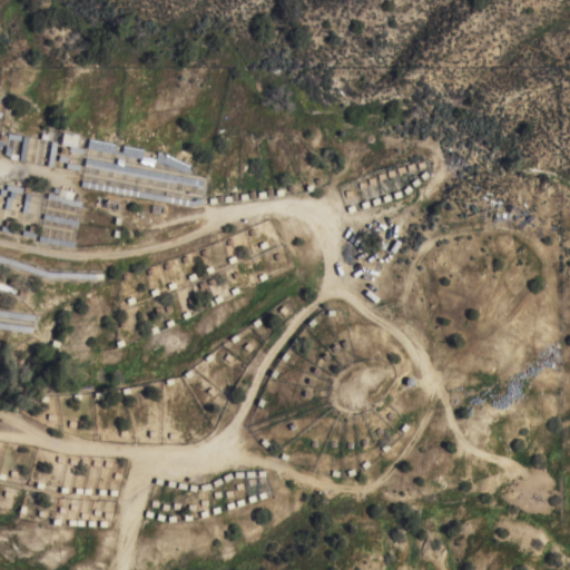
[(78,136),(76,147),(82,148),(81,154),(68,151),(69,146),(60,145),(62,134),(78,136)]
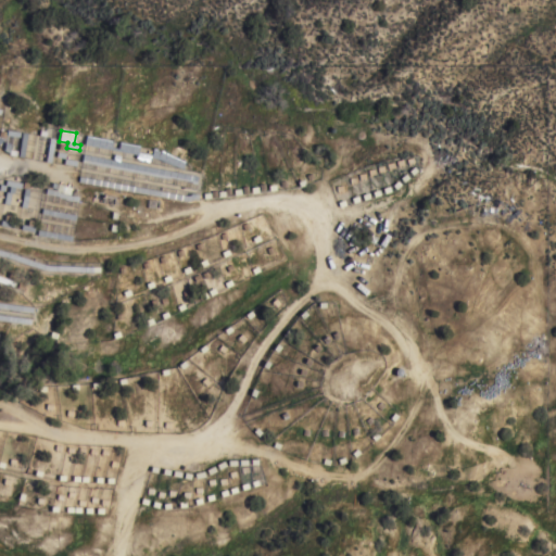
[(161,151),(185,163),(181,168),(163,162),(155,158),(84,144),(86,137),(161,151)]
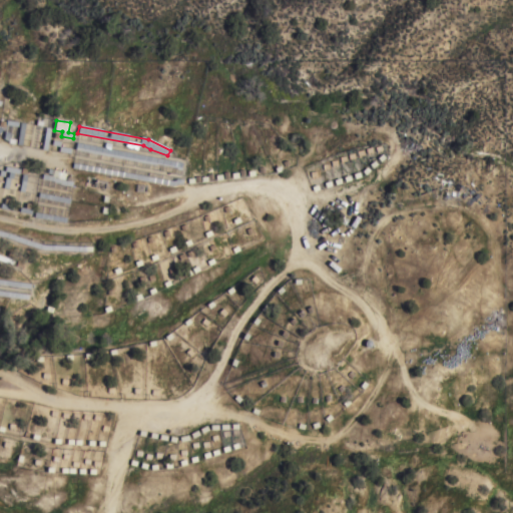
[(182,162),(181,169),(171,168),(171,166),(156,163),(155,164),(75,149),(76,142),(182,162)]
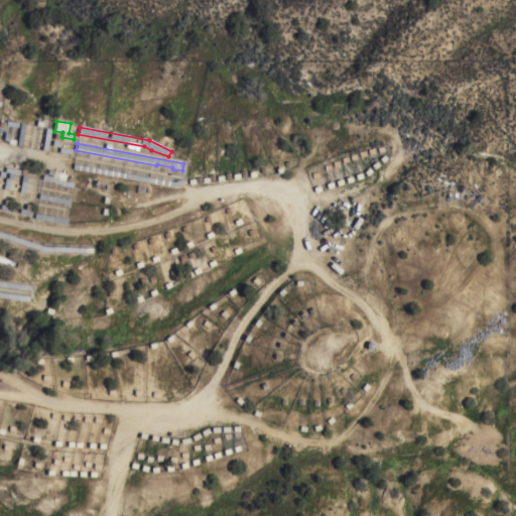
[(176,181),(176,179),(177,179),(177,178),(183,180),(183,185),(177,184),(177,185),(176,184),(176,186),(73,168),(74,164),(176,181)]
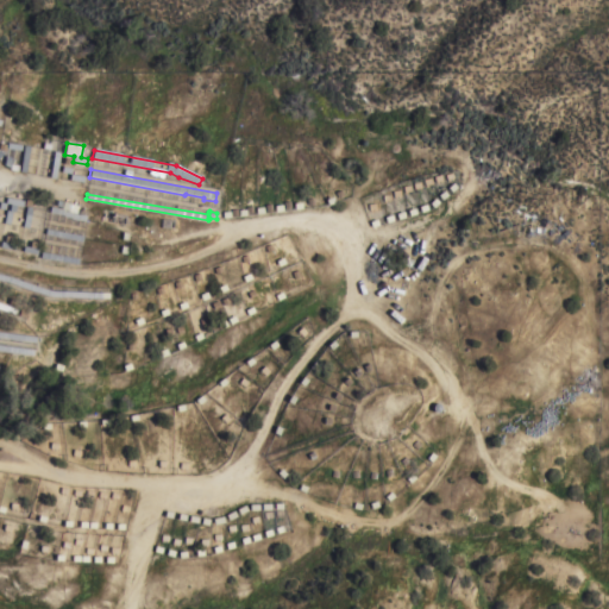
[(24,201),(23,206),(17,205),(14,212),(12,212),(10,224),(4,223),(7,209),(10,211),(11,203),(6,202),(6,198),(24,201)]
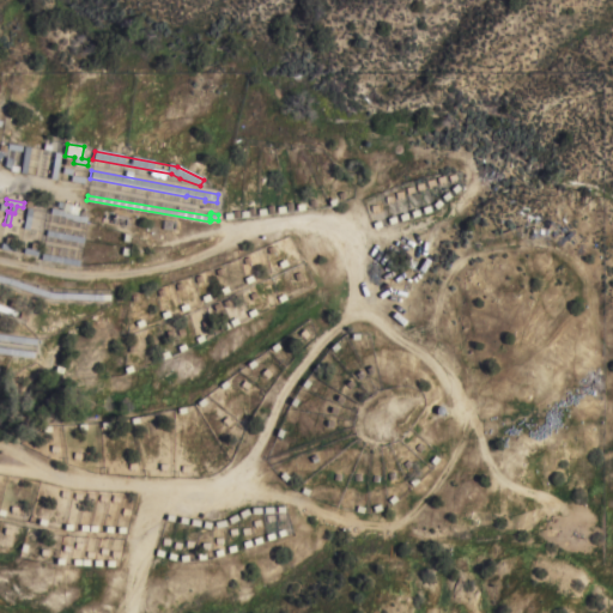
[(77,214),(72,213),(72,214),(79,216),(86,217),(85,223),(79,220),(78,222),(72,220),(72,219),(64,217),(65,217),(49,213),(50,207),(61,210),(62,208),(56,206),(58,201),(64,204),(64,202),(79,207),(77,214)]
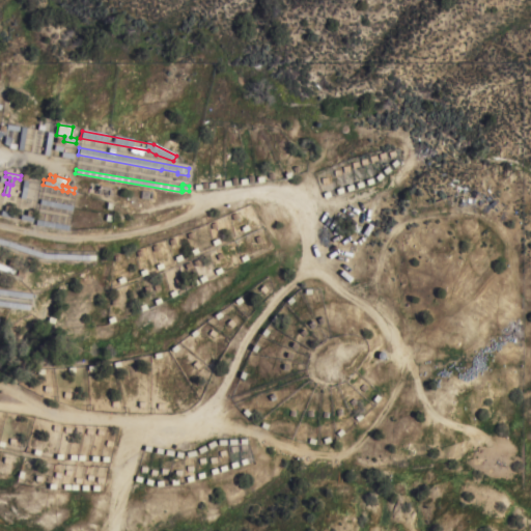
[(73,205),(72,211),(39,204),(40,199),(73,205)]
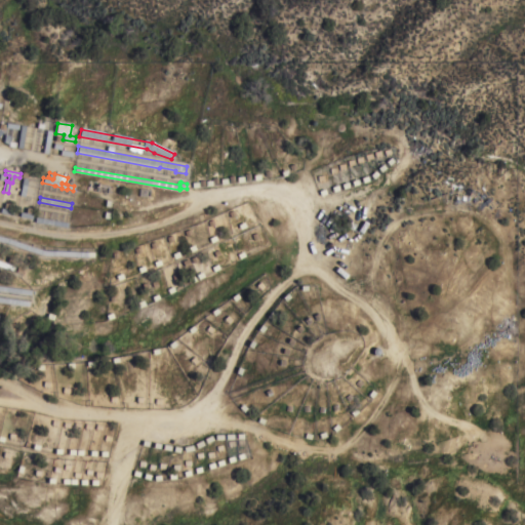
[(67,228),(35,221),(36,216),(68,223),(67,228)]
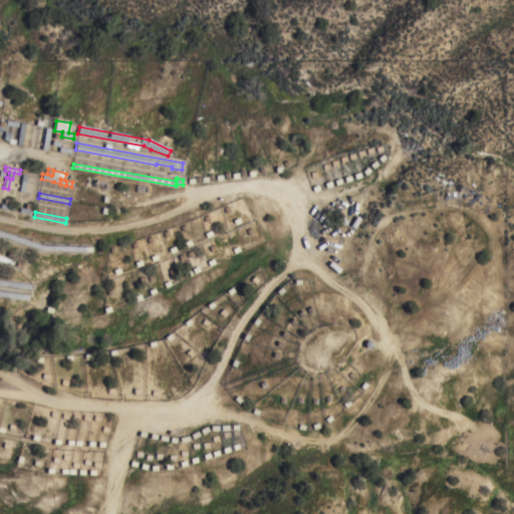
[(0,255),(15,261),(13,266),(0,260),(0,255)]
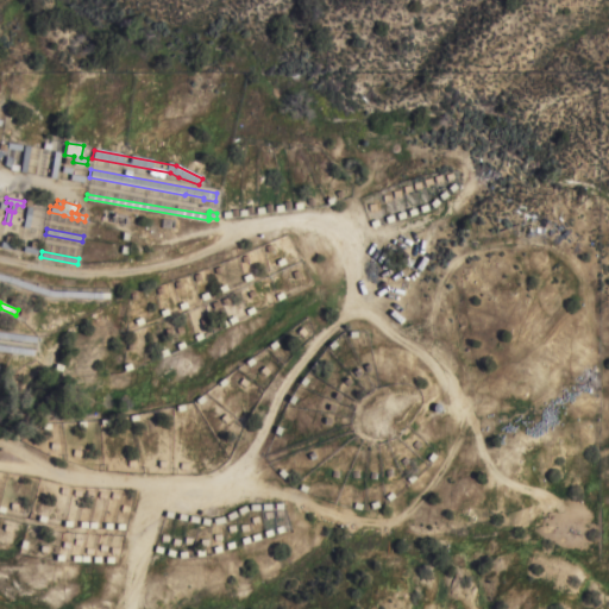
[(0,331),(36,337),(36,343),(0,338),(0,331)]
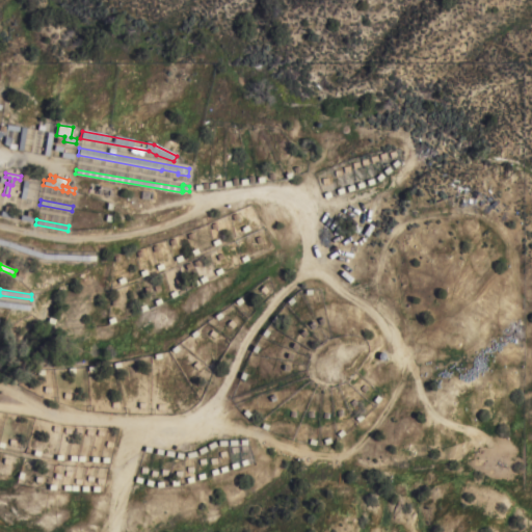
[(29,310),(0,306),(0,300),(30,306),(29,310)]
